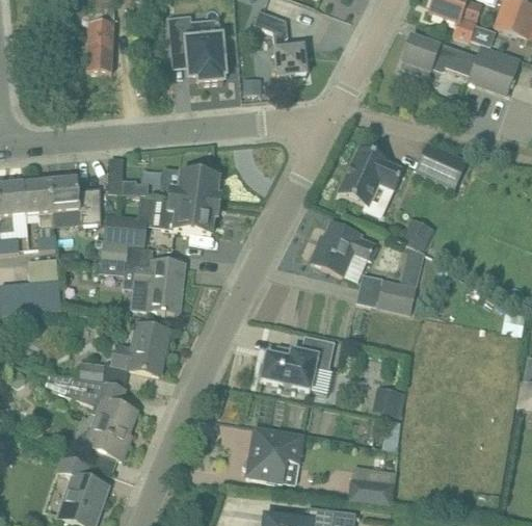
[(431,0),(428,10),(457,21),(453,33),(469,40),(480,4),(469,0),(431,0)]
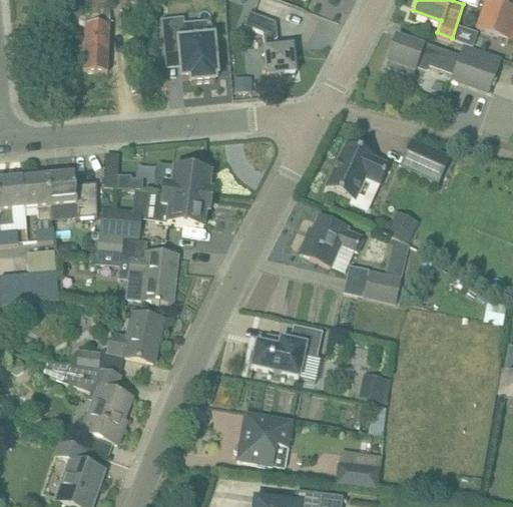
[(512,31),(512,3),(503,0),(484,0),(475,24),(511,37),(512,31)]
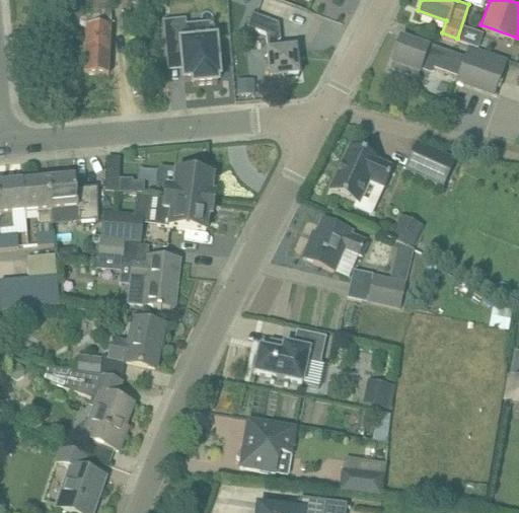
[(110,4),(106,4),(86,4),(84,70),(108,71),(110,4)]
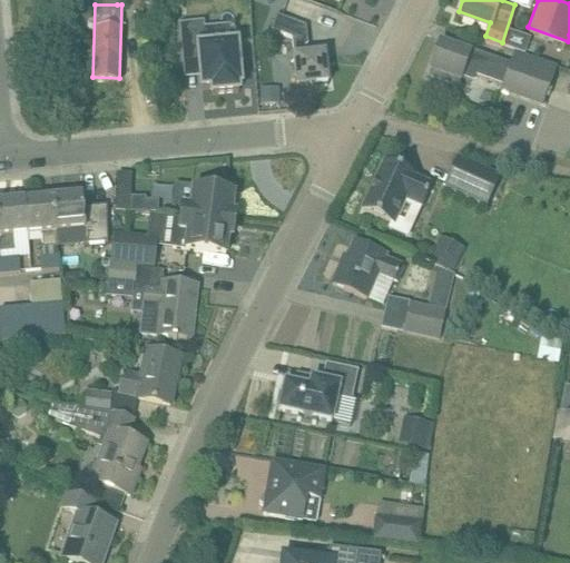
[(292,32),(296,82),(327,79),(324,48),(308,50),(306,20),(276,10),(271,25),(292,32)]
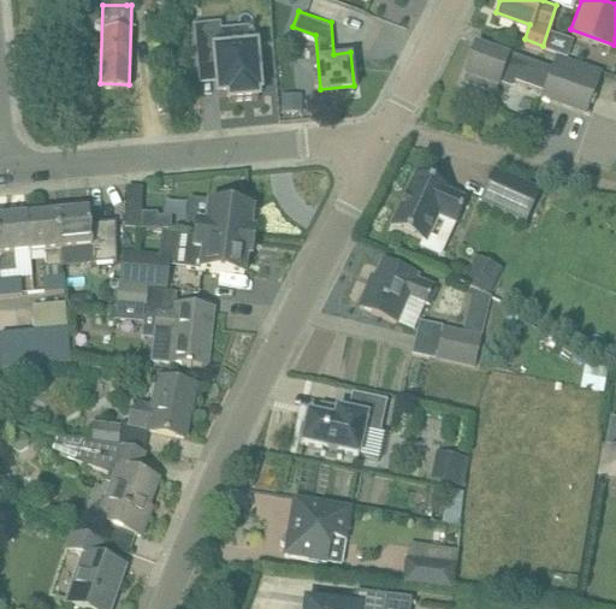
[(217,61),(219,92),(230,90),(230,96),(260,94),(259,88),(261,87),(259,61),(264,61),(262,46),(258,46),(258,41),(224,45),(221,18),(195,21),(199,63),(217,61)]
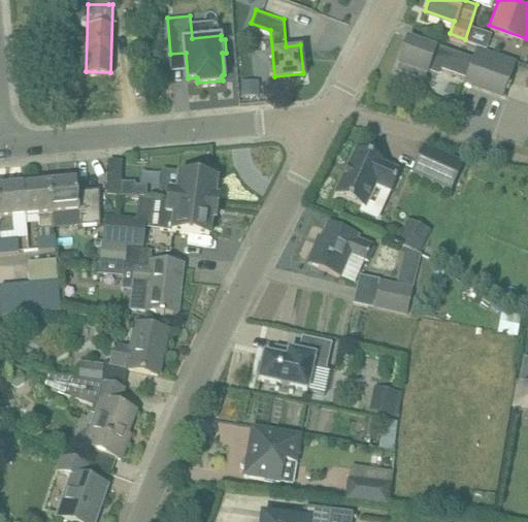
[(516,57),(477,43),(473,55),(435,40),(434,43),(407,34),(398,59),(400,59),(398,65),(423,73),(425,68),(427,68),(428,66),(438,70),(440,64),(466,73),(464,78),(503,92),(516,57)]
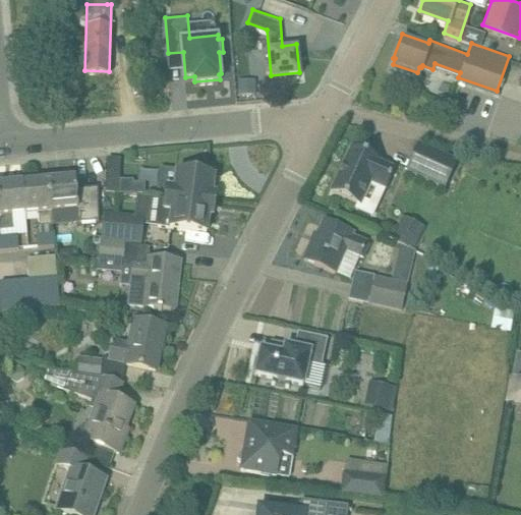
[(446,182),(457,157),(416,139),(406,166),(446,182)]
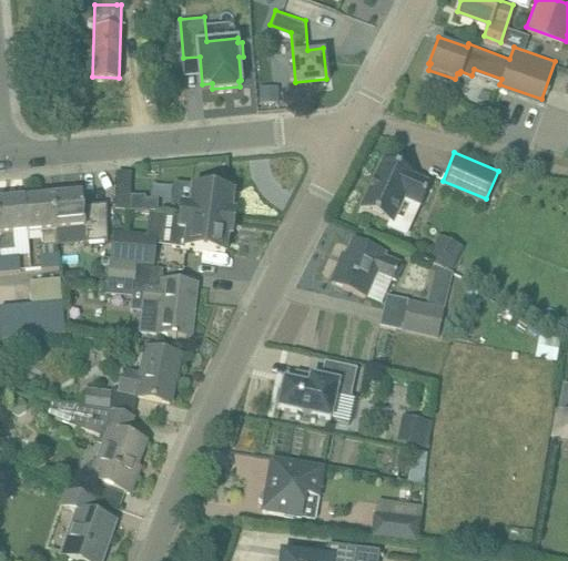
[(384,159),(363,204),(407,224),(417,203),(418,203),(428,180),(412,172),(412,171),(384,159)]
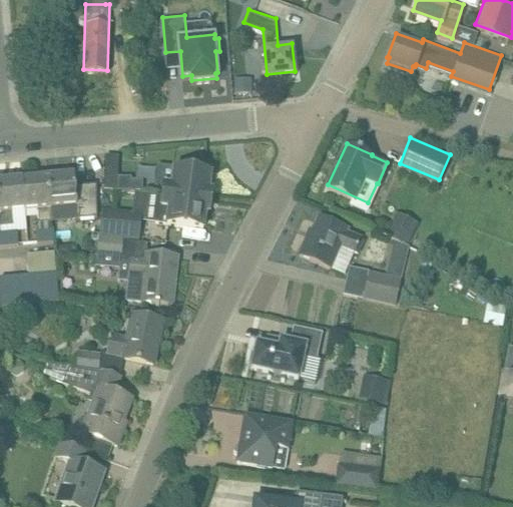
[(209,169),(174,165),(171,182),(164,181),(162,192),(210,198),(211,187),(207,187),(209,169)]
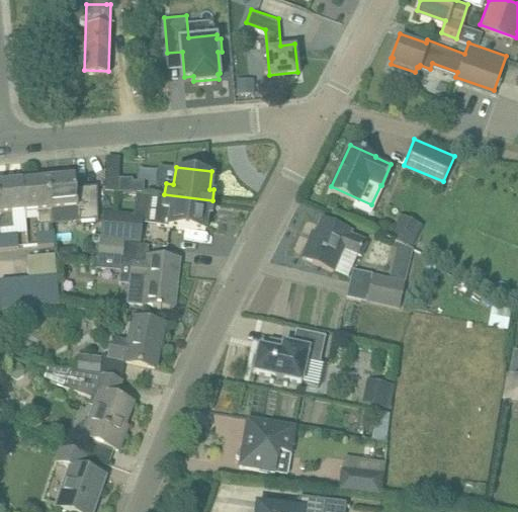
[(61,173),(48,174),(51,206),(52,206),(76,204),(77,219),(97,217),(97,182),(83,183),(82,172),(75,173),(74,172),(73,172),(71,168),(62,169),(61,173)]
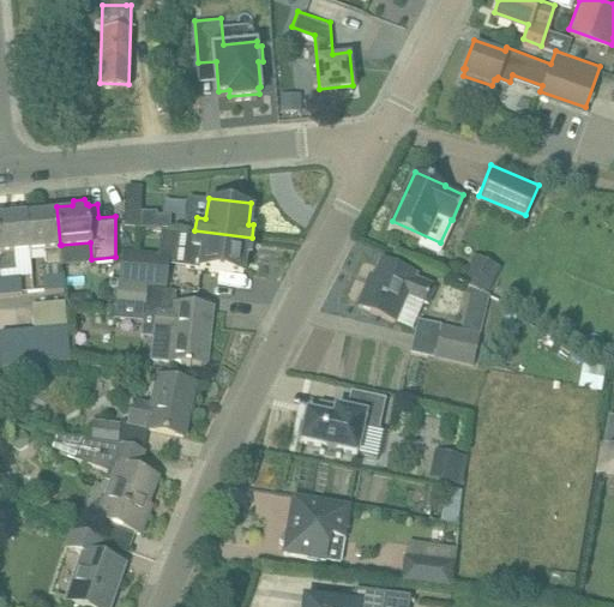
[(142,205),(125,204),(124,221),(140,222),(142,205)]
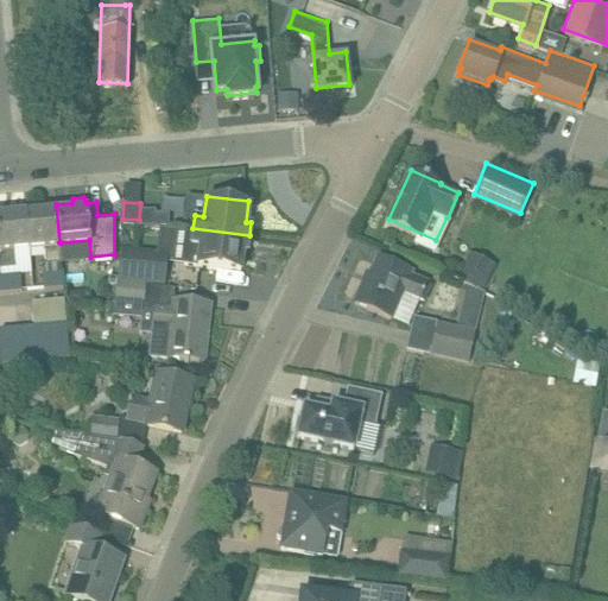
[(25,208),(29,245),(45,244),(46,267),(43,267),(44,283),(63,282),(61,242),(59,242),(56,204),(25,208)]
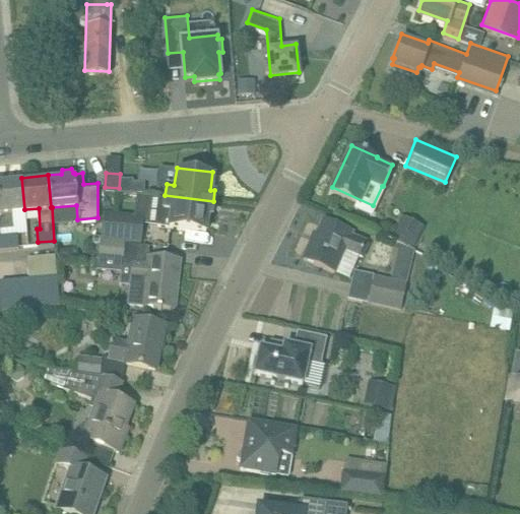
[(120,175),(120,189),(144,190),(144,179),(133,179),(133,176),(120,175)]
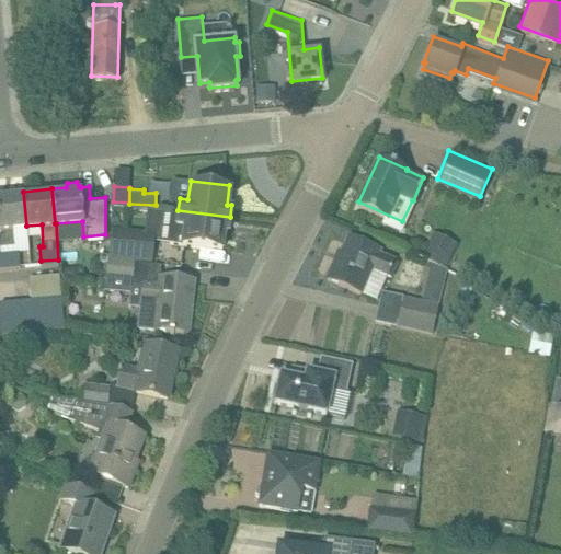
[(0,193),(0,241),(14,240),(13,227),(26,226),(23,192),(0,193)]
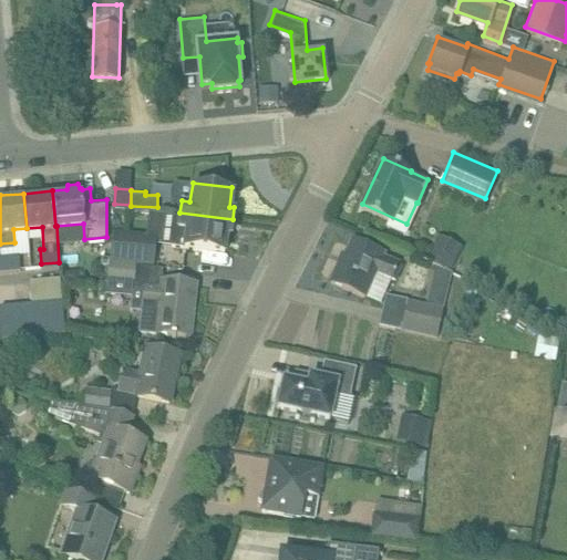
[(233,219),(179,213),(175,211),(171,242),(224,249),(227,229),(230,230),(233,219)]
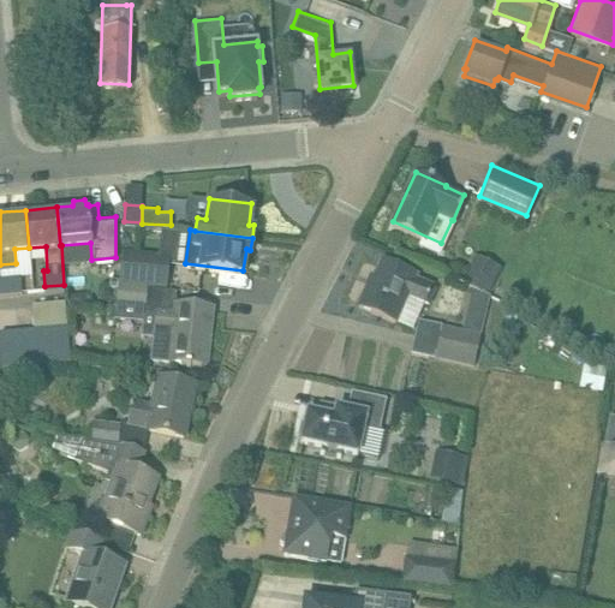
[(169,254),(123,248),(119,275),(167,281),(169,254)]
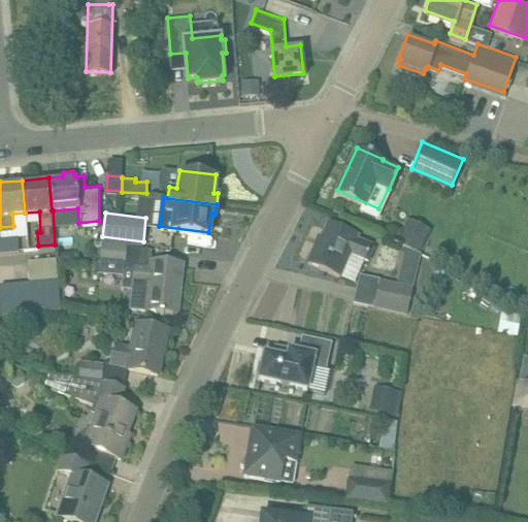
[(425,246),(432,221),(408,214),(400,238),(425,246)]
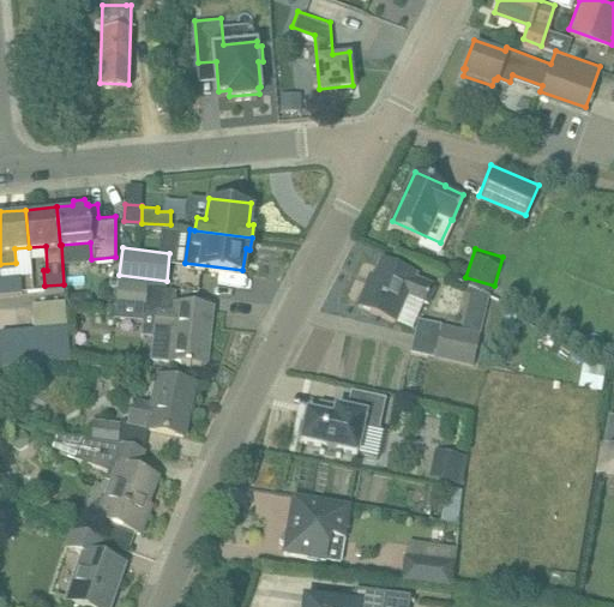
[(415,270),(404,265),(383,256),(371,283),(367,281),(359,301),(395,317),(407,290),(425,298),(431,282),(414,274),(415,270)]
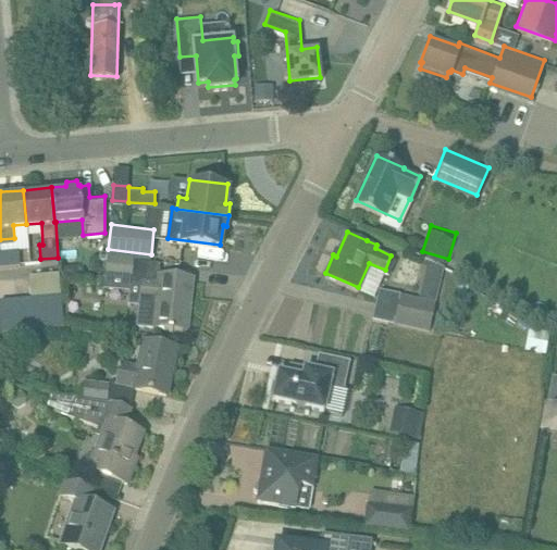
[(14,248),(0,249),(1,263),(20,262),(19,247),(14,248)]
